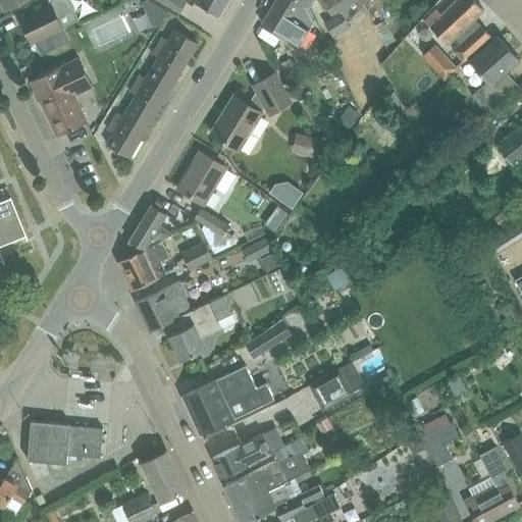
[(0,0),(5,10),(27,0),(0,0)]
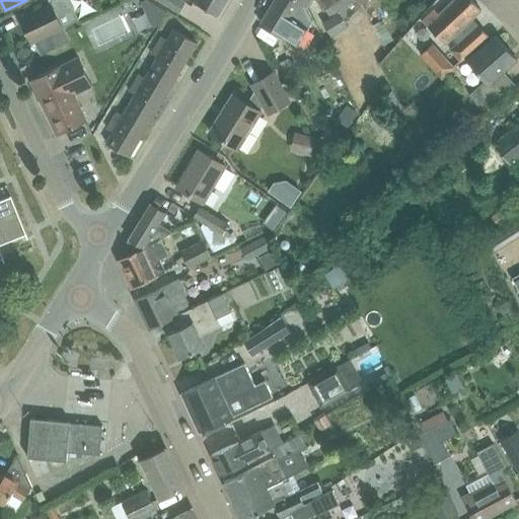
[(49,0),(52,5),(39,10),(20,19),(31,42),(38,40),(39,39),(50,33),(54,31),(62,27),(62,26),(79,19),(69,0),(49,0)]
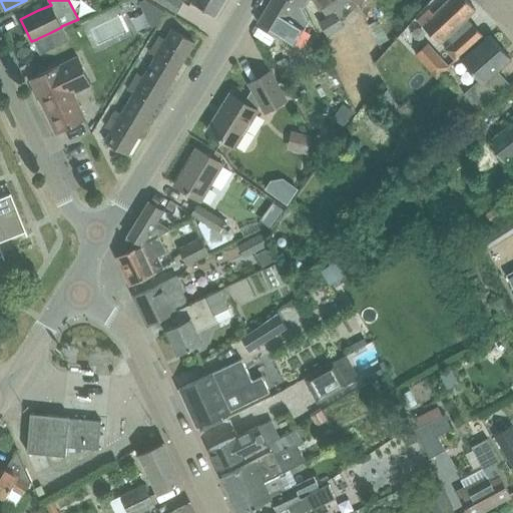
[(147,0),(143,0),(139,2),(143,11),(156,5),(147,0)]
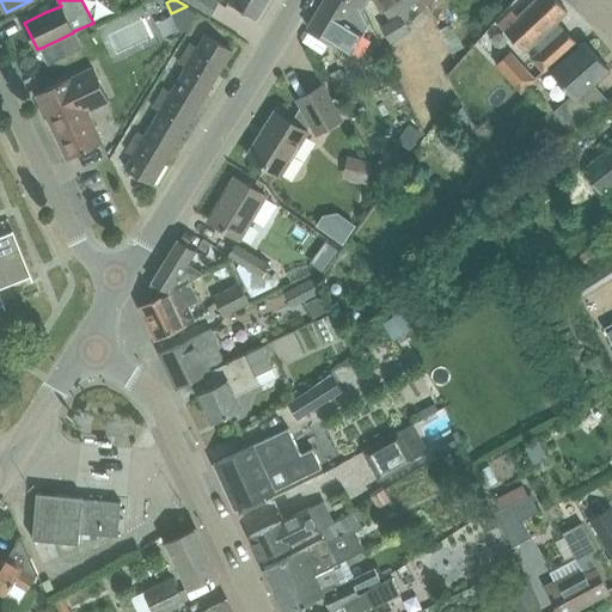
[(219,1),(216,0),(184,0),(183,2),(208,18),(219,1)]
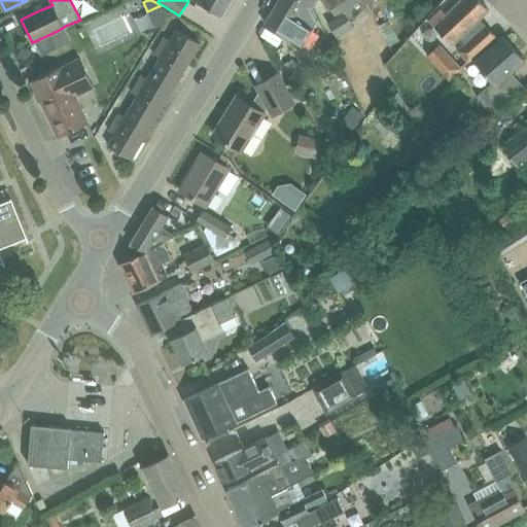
[(221,16),(231,0),(198,0),(197,2),(221,16)]
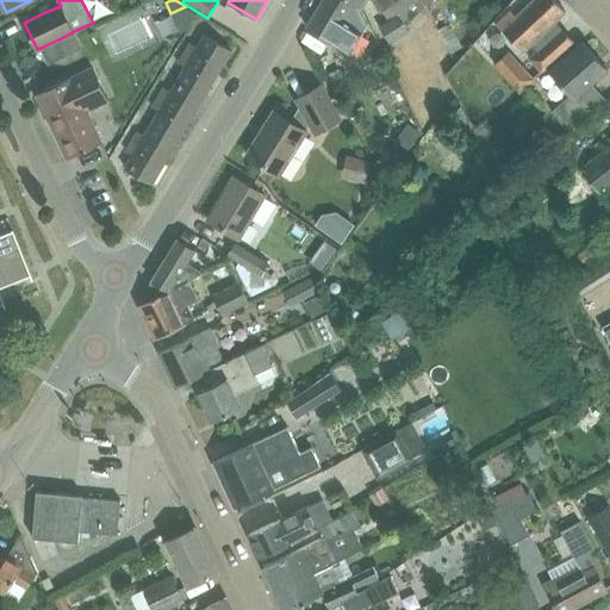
[(352,0),(323,0),(307,26),(328,38),(334,43),(353,54),(369,25),(358,4),(352,0)]
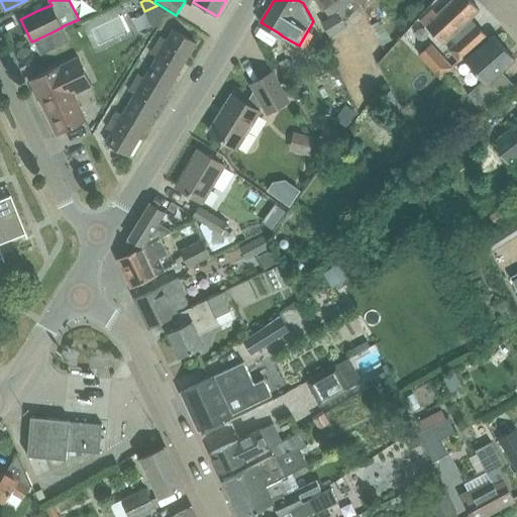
[(298,0),(303,3),(307,5),(310,0),(315,0),(321,11),(332,5),(337,14),(323,23),(331,36),(348,26),(345,21),(360,4),(355,0),(298,0)]
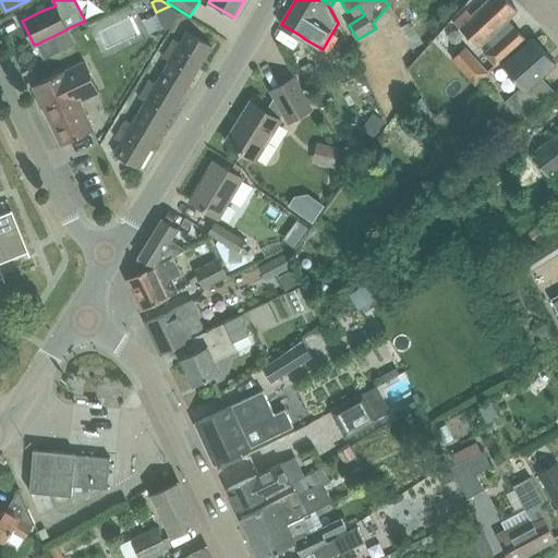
[(468,10),(455,22),(480,48),(487,40),(493,47),(485,55),(497,67),(526,39),(508,20),(518,11),(507,0),(487,0),(472,15),(468,10)]
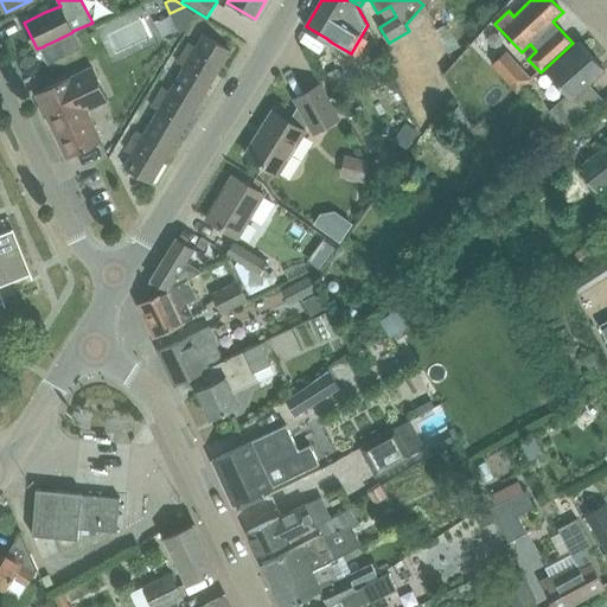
[(185,53),(217,72),(230,50),(205,34),(198,48),(191,44),(185,53)]
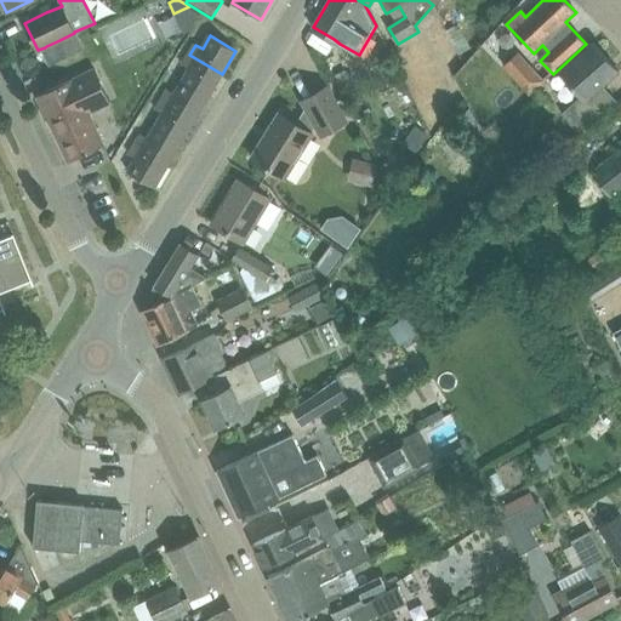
[(70,51),(64,38),(60,40),(46,46),(45,47),(52,62),(72,52),(70,51)]
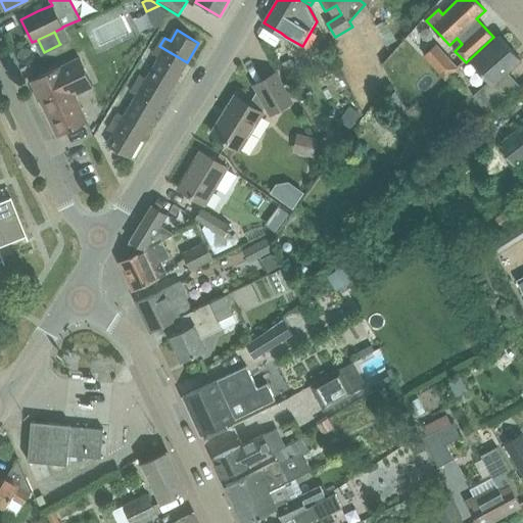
[(500,36),(484,49),(470,61),(488,82),(473,95),(488,113),(520,86),(508,72),(521,60),(500,36)]
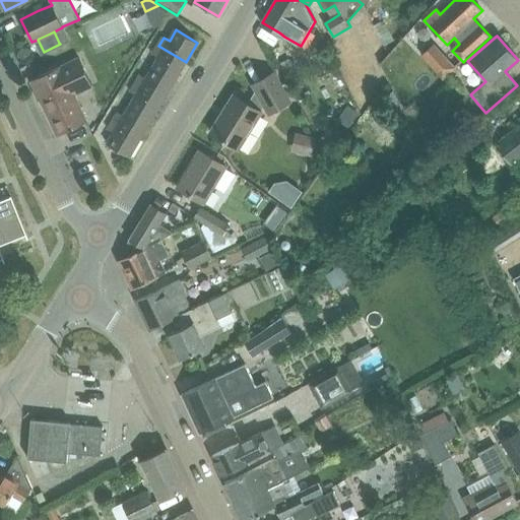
[(175,81),(186,62),(158,46),(153,54),(159,57),(153,68),(175,81)]
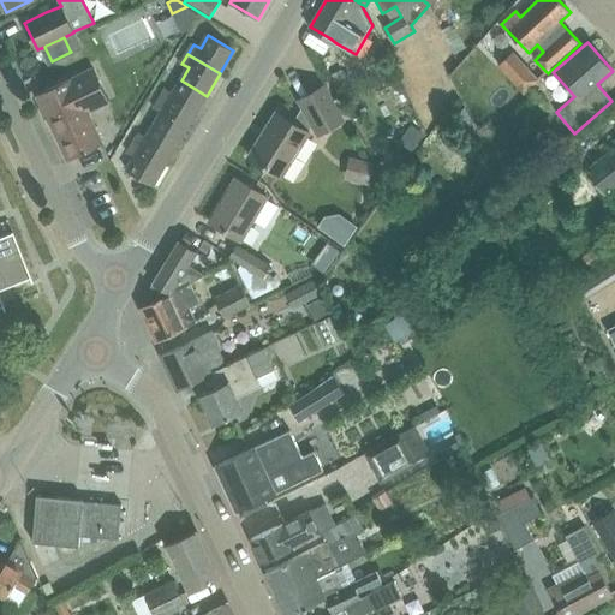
[(525,94),(539,82),(513,54),(500,67),(525,94)]
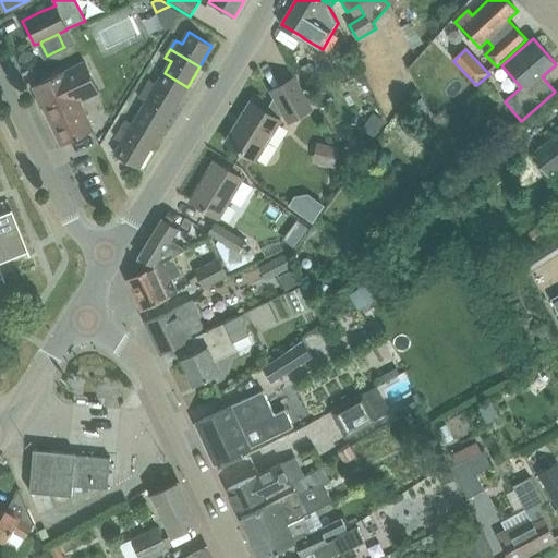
[(85,62),(57,75),(37,85),(47,106),(45,107),(63,145),(92,130),(83,110),(75,96),(96,85),(85,62)]
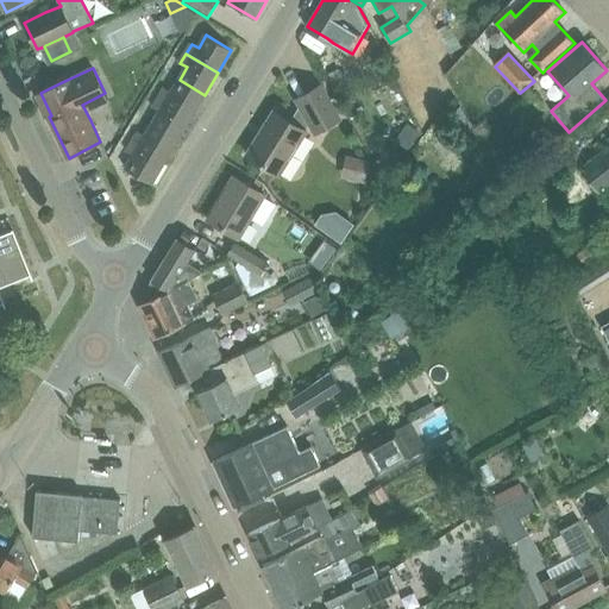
[(159,98),(192,117),(205,95),(180,80),(171,92),(165,88),(159,98)]
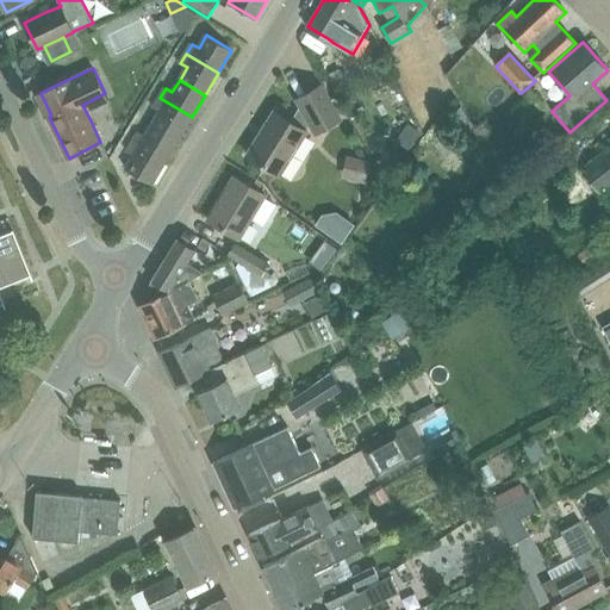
[(274,111),(247,155),(279,175),(306,131),(305,130),(310,123),(316,132),(341,118),(322,85),(297,99),(300,105),(291,122),(274,111)]
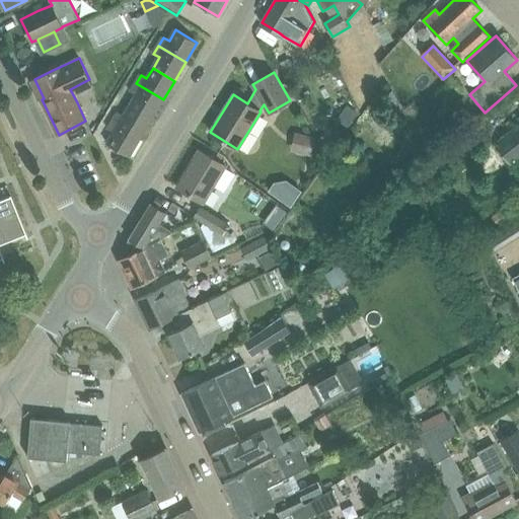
[(152,119),(163,99),(136,83),(132,91),(137,94),(131,105),(152,119)]
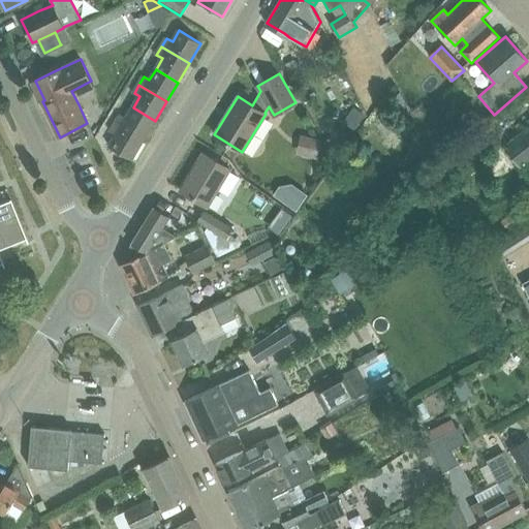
[(115,122),(144,139),(155,121),(133,107),(127,119),(119,114),(115,122)]
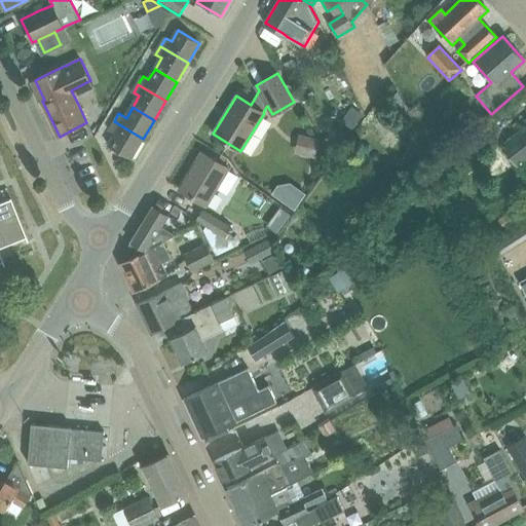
[(352,110),(340,126),(349,134),(362,117),(352,110)]
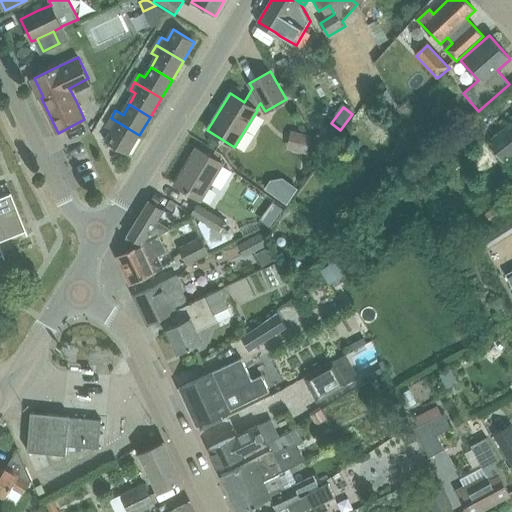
[(127,154),(139,135),(111,118),(106,127),(111,130),(105,141),(127,154)]
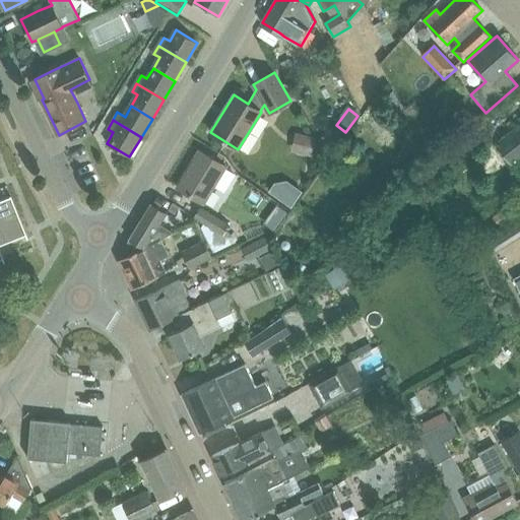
[(512,164),(519,156),(519,128),(498,146),(512,164)]
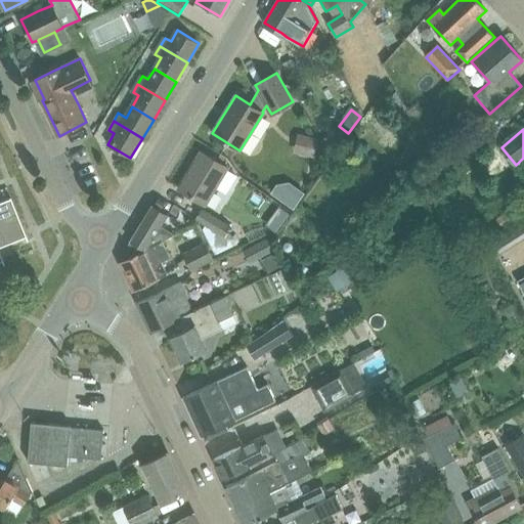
[(306,136),(302,153),(314,156),(317,139),(306,136)]
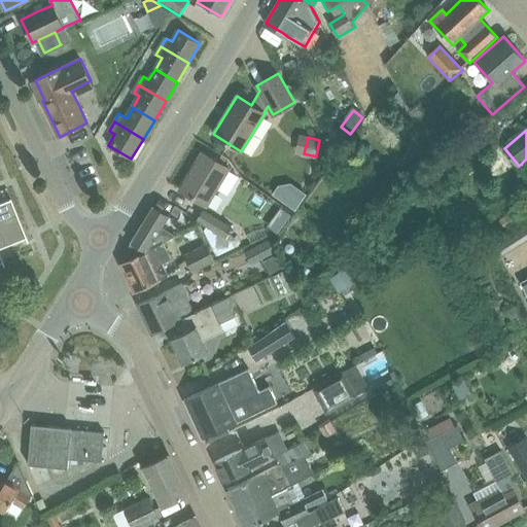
[(238,178),(229,172),(231,169),(202,151),(179,189),(208,207),(219,187),(229,194),(238,178)]
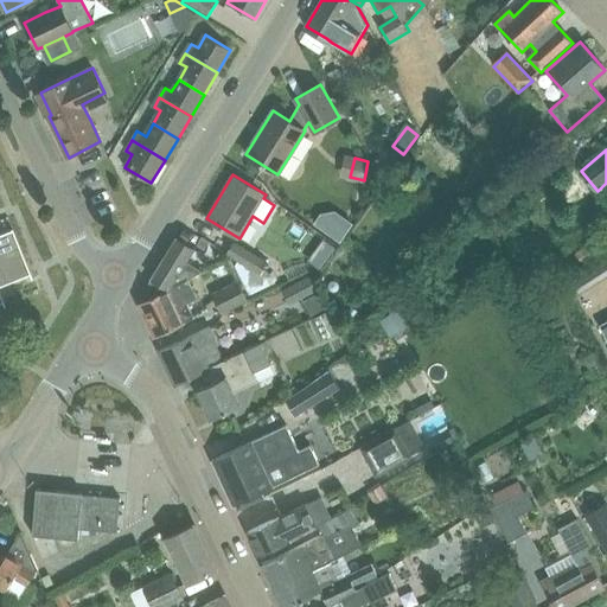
[(310,222),(338,242),(351,222),(324,203),(310,222)]
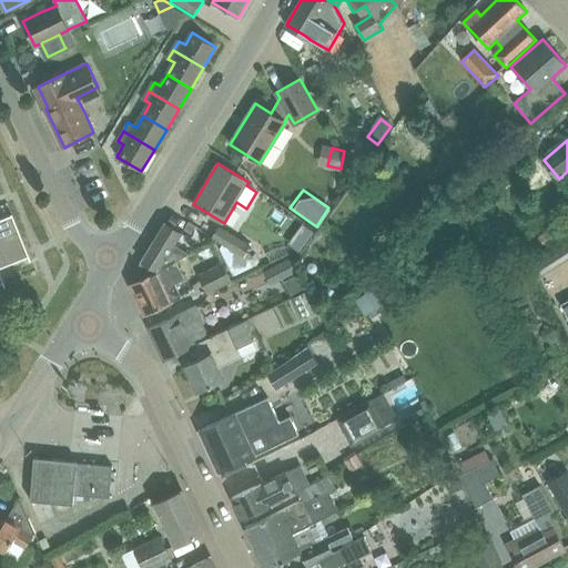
[(0,275),(2,283),(4,287),(6,286),(0,273),(0,267),(28,256),(30,261),(31,260),(12,214),(11,214),(11,215),(0,220),(0,275)]
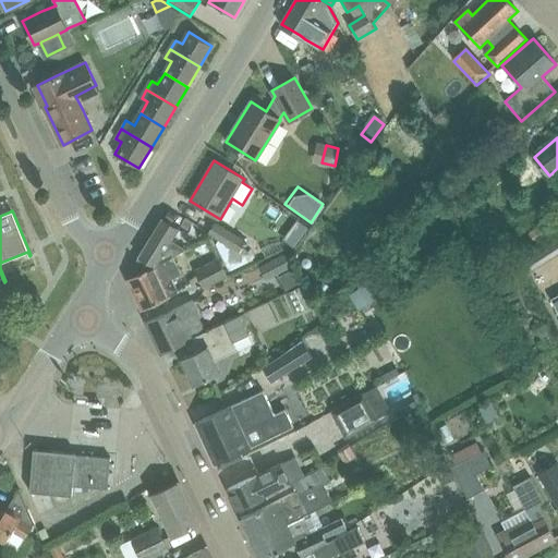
[(557,211),(542,222),(552,237),(557,232),(557,211)]
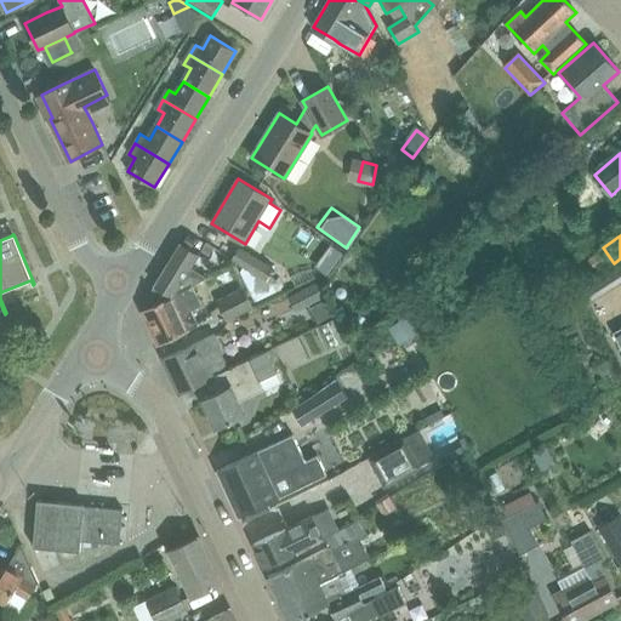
[(329,274),(340,248),(328,243),(317,268),(329,274)]
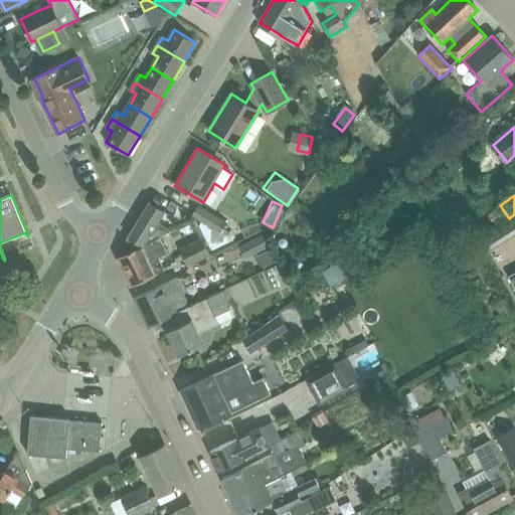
[(129,236),(117,258),(144,245),(159,238),(159,237),(171,230),(160,223),(159,222),(165,212),(164,211),(150,202),(129,236)]
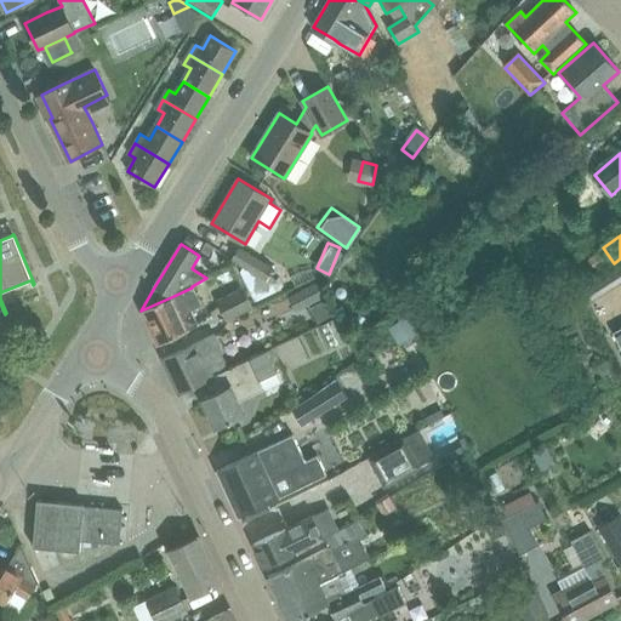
[(275,271),(240,249),(233,261),(268,283),(275,271)]
